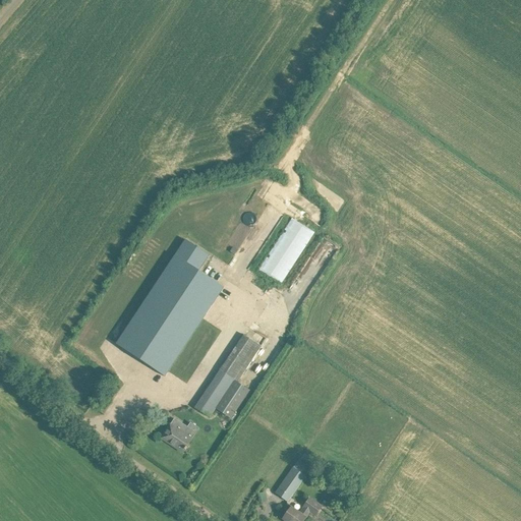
[(284,283),(313,231),(290,218),(259,270),(284,283)]
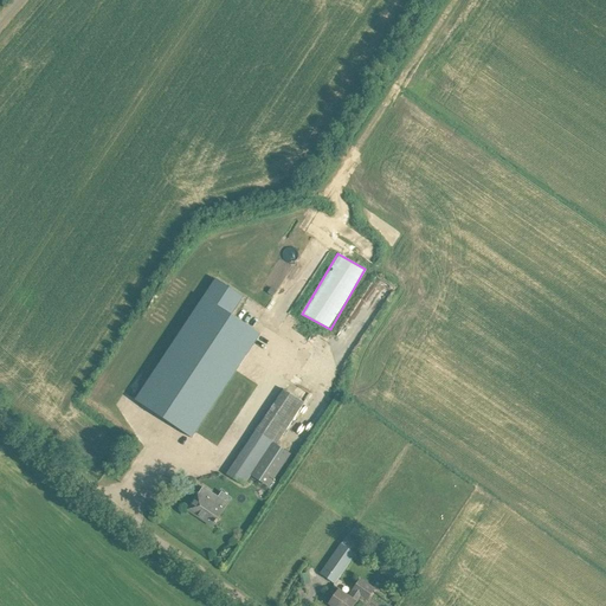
[(214,278),(134,399),(191,437),(259,334),(231,315),(243,296),(214,278)]
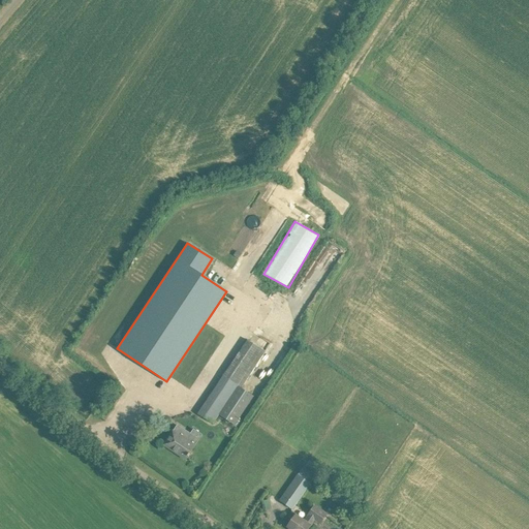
[(198,413),(213,424),(219,415),(235,426),(254,396),(243,387),(267,352),(247,340),(198,413)]
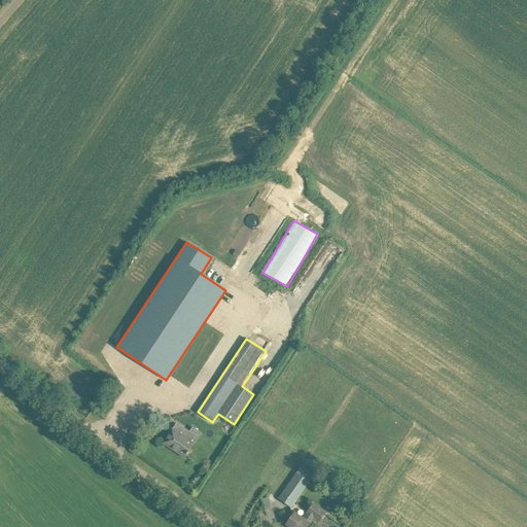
[(172,430),(164,444),(167,445),(185,457),(187,455),(189,453),(188,452),(194,445),(198,438),(183,428),(179,434),(172,430)]
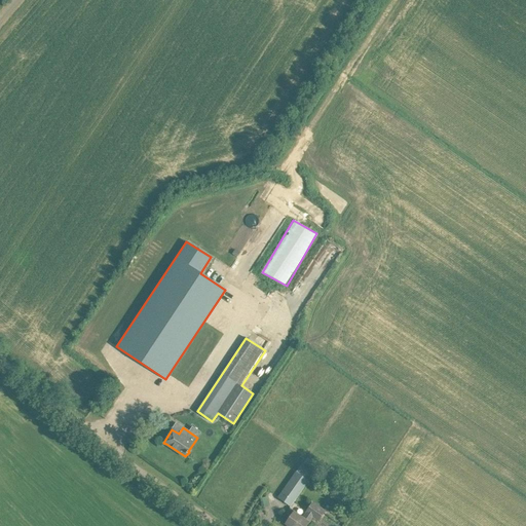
[(296,473),(284,489),(278,497),(291,506),(308,481),(296,473)]
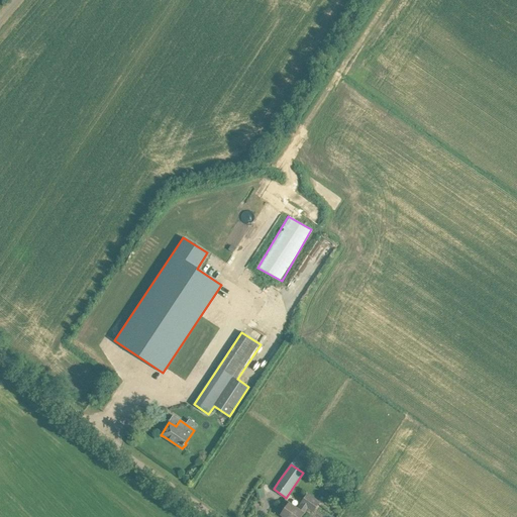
[(331,490),(340,497),(343,492),(334,486),(331,490)]
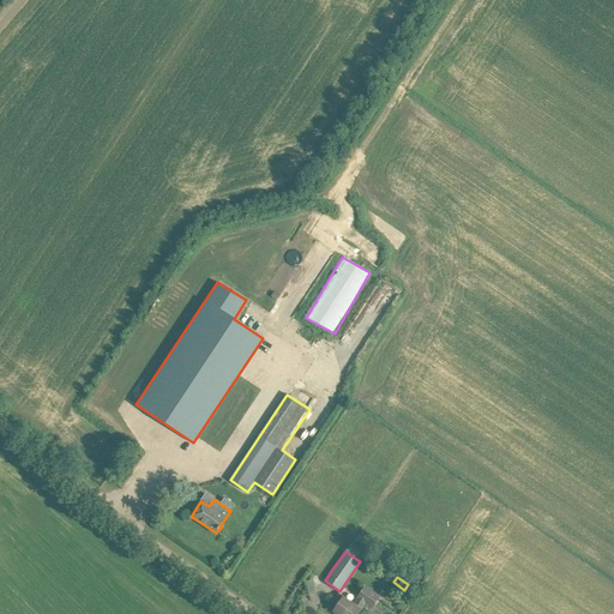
[(365,590),(359,597),(354,606),(338,595),(333,602),(338,606),(335,612),(337,613),(357,613),(360,611),(365,603),(372,608),(378,600),(365,590)]
